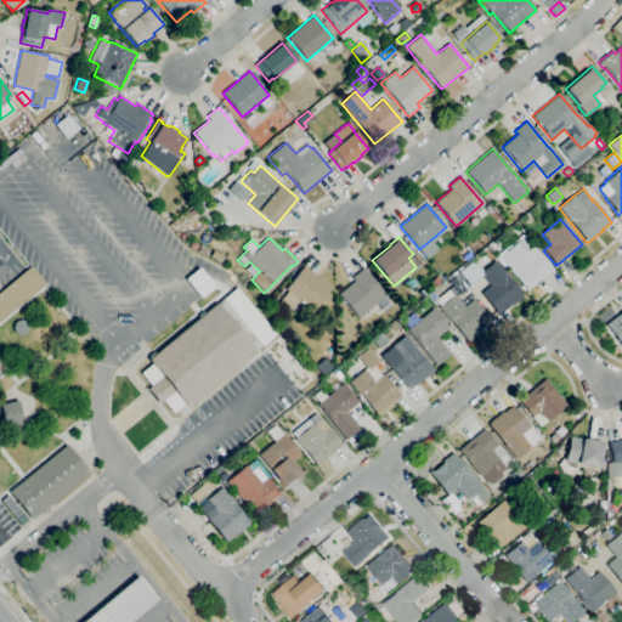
[(526,292),(504,265),(524,249),(526,252),(532,247),(538,254),(538,253),(553,270),(526,292)]
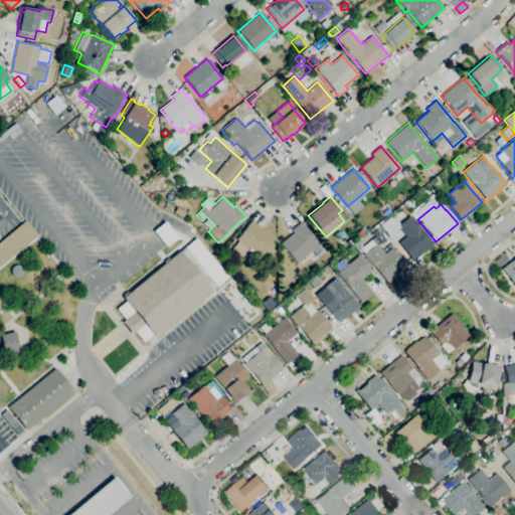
[(387,215),(383,210),(388,206),(392,211),(387,215)]
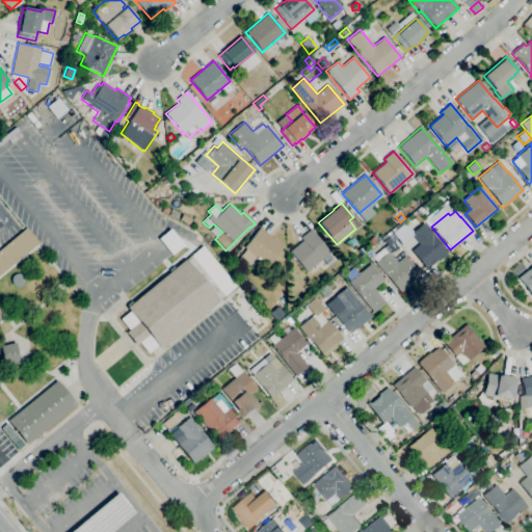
[(426,269),(411,250),(419,244),(410,234),(424,223),(447,253),(446,254),(447,255),(437,262),(437,261),(426,269)]
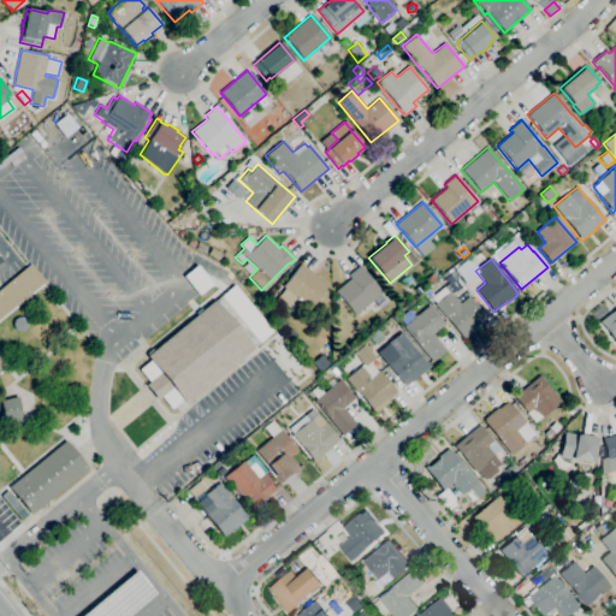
[(311,309),(300,301),(296,298),(289,308),(283,303),(278,309),(272,304),(284,289),(283,288),(301,264),(329,285),(311,309)]
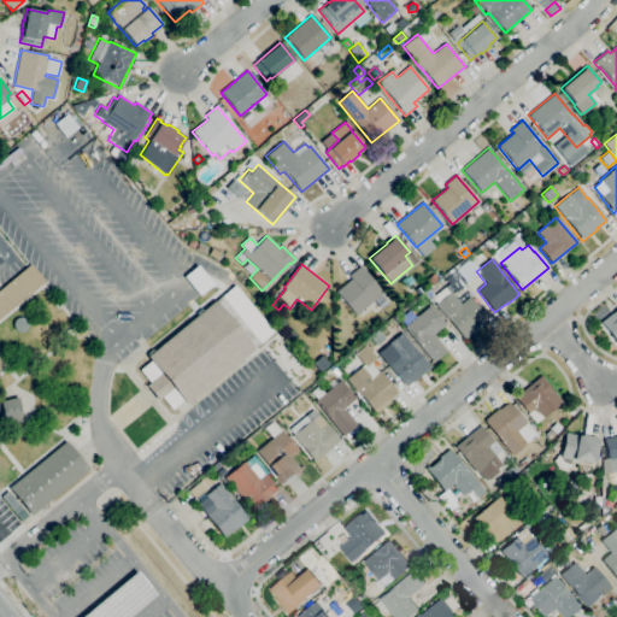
[(0,289),(30,265),(45,282),(0,318),(0,353),(6,362),(0,366),(0,289)]
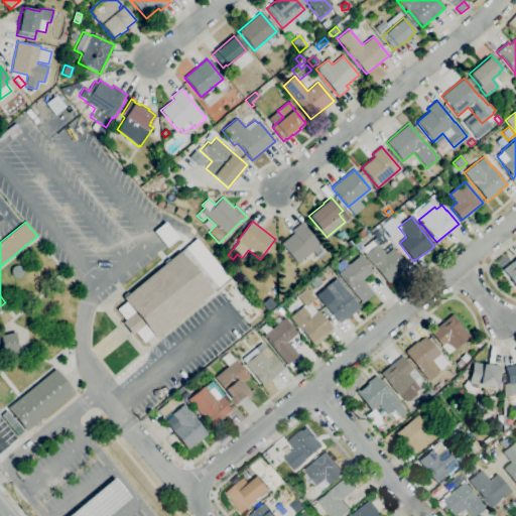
[(297,264),(281,244),(293,234),(291,231),(300,223),(319,245),(297,264)]
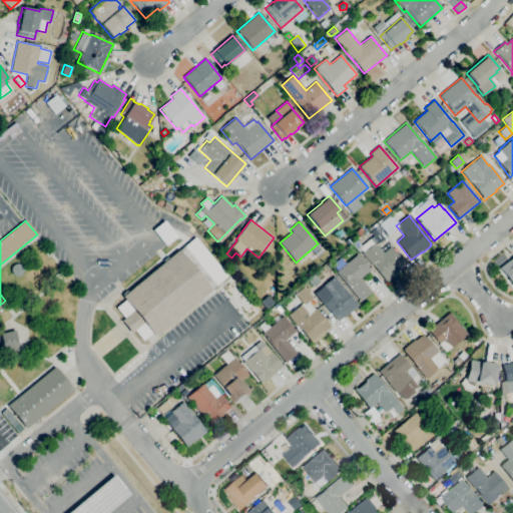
[(378,243),(369,232),(377,226),(386,236),(378,243)]
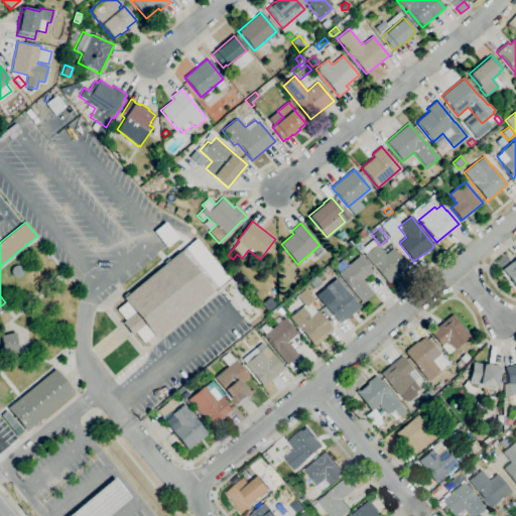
[(360,238),(357,234),(362,229),(366,234),(360,238)]
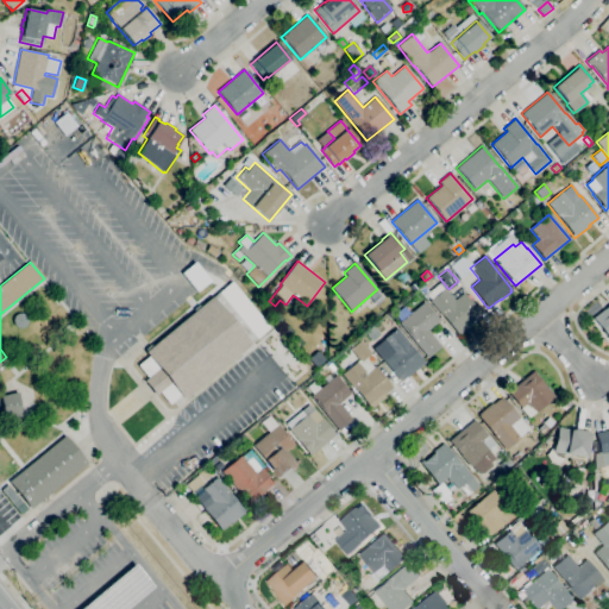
[(399,284),(395,280),(396,278),(395,277),(402,272),(405,271),(408,276),(407,277),(407,278),(401,284),(400,283),(399,284)]
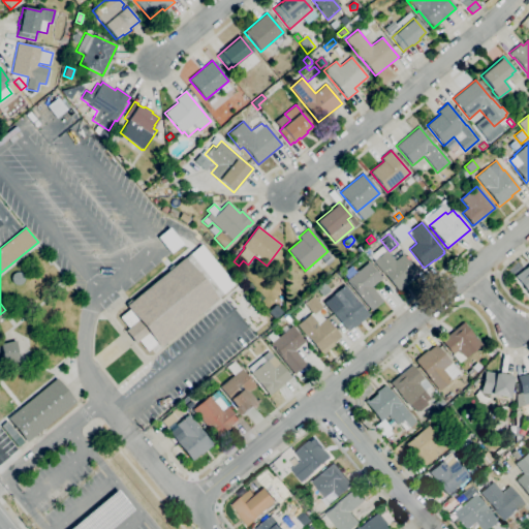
[(148,351),(138,341),(135,344),(125,332),(128,329),(120,317),(129,310),(126,306),(127,305),(125,304),(130,300),(132,301),(169,271),(167,269),(173,265),(174,267),(184,258),(185,258),(201,245),(235,285),(218,299),(218,300),(160,347),(157,344),(148,351)]
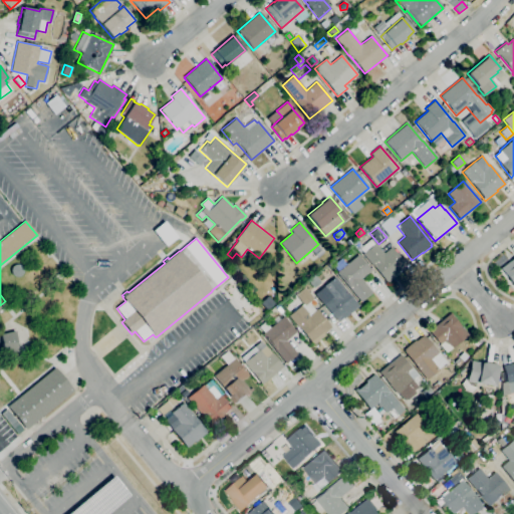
[(387,283),(362,254),(363,253),(359,248),(369,239),(373,244),(374,243),(383,253),(391,247),(405,264),(400,268),(402,270),(387,283)]
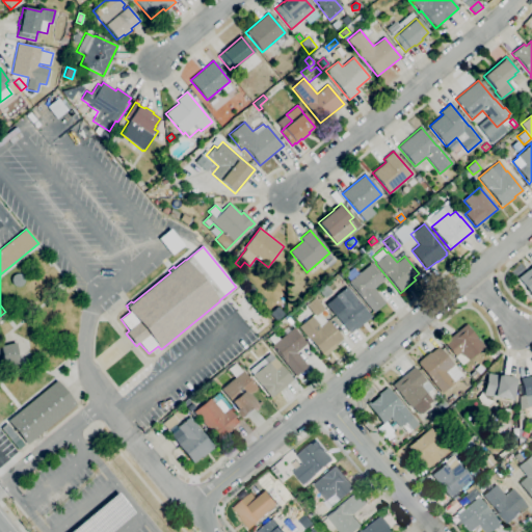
[(358,257),(354,253),(360,248),(364,253),(358,257)]
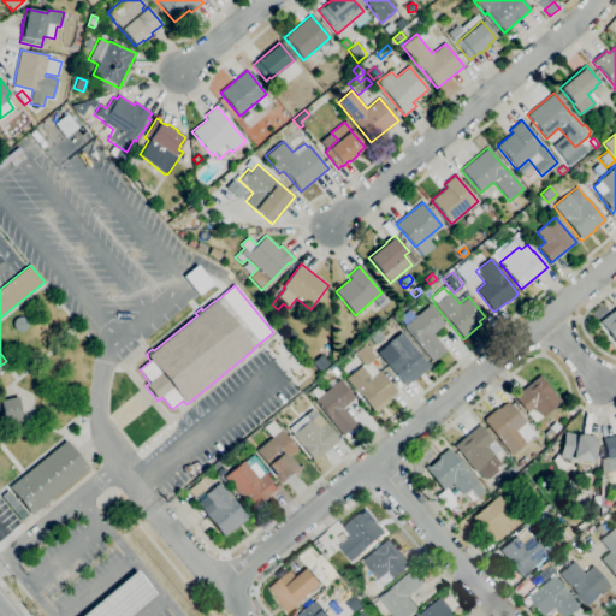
[(432,362),(403,327),(430,306),(434,312),(437,311),(442,317),(439,319),(444,324),(432,335),(446,350),(432,362)]
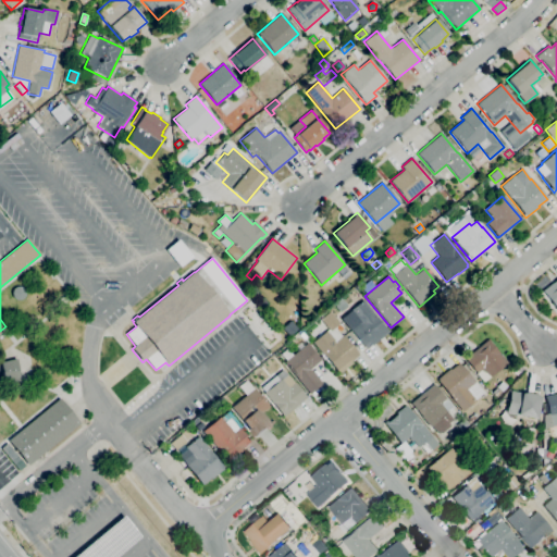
[(556,308),(542,291),(552,283),(553,283),(556,280),(556,308)]
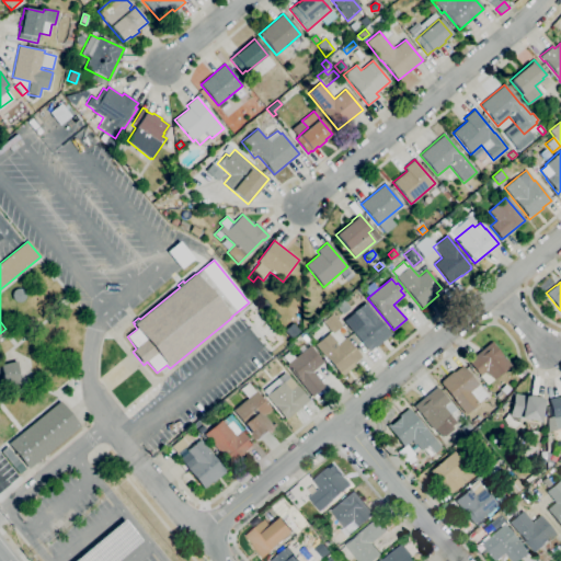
[(13,299),(12,296),(13,293),(15,289),(19,288),(22,289),(24,293),(25,296),(25,299),(22,301),(19,302),(15,301),(13,299)]
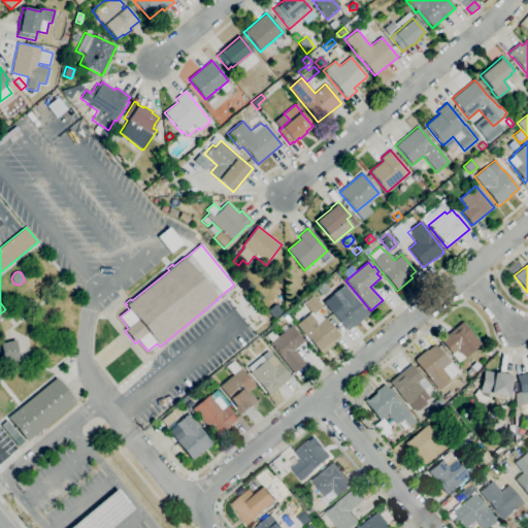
[(323,296),(316,289),(323,283),(329,290),(323,296)]
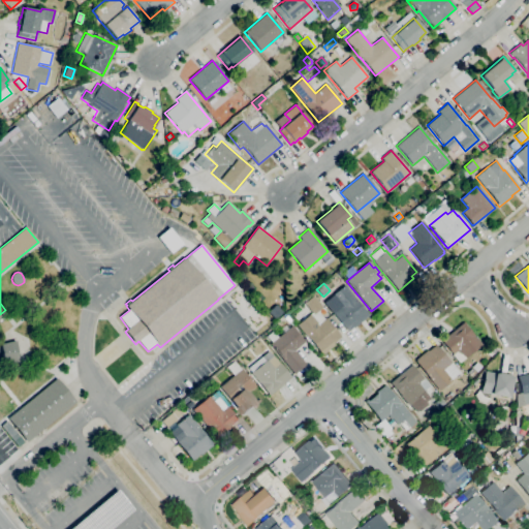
[(347,332),(333,313),(341,307),(332,296),(345,285),(369,315),(353,328),(347,332)]
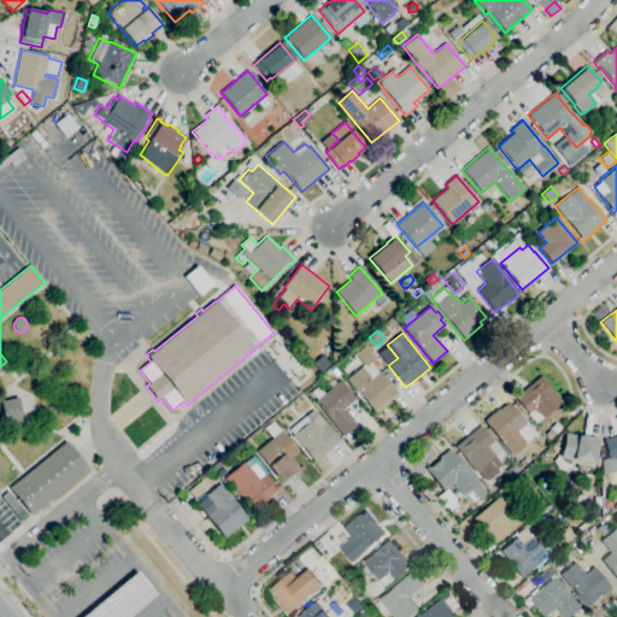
[(365,366),(354,353),(364,345),(376,358),(365,366)]
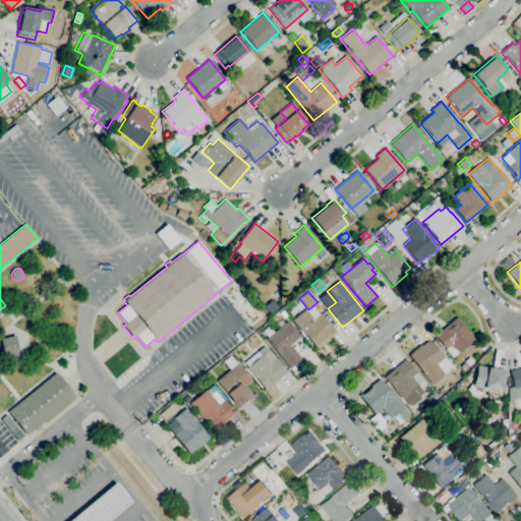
[(271,314),(264,306),(272,300),(279,308),(271,314)]
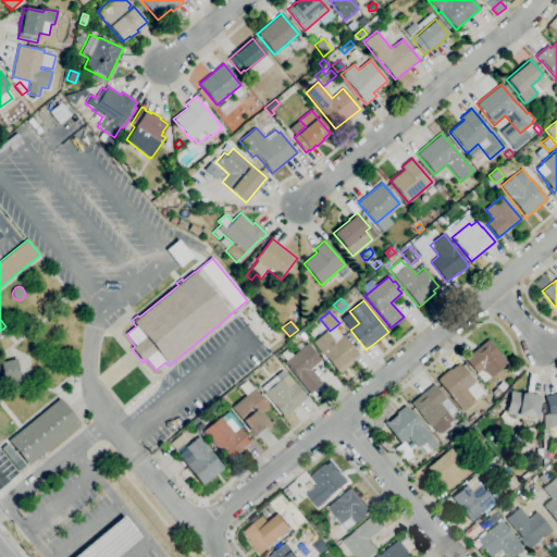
[(339,374),(323,355),(312,343),(326,331),(335,342),(343,335),(359,355),(351,361),(353,363),(339,374)]
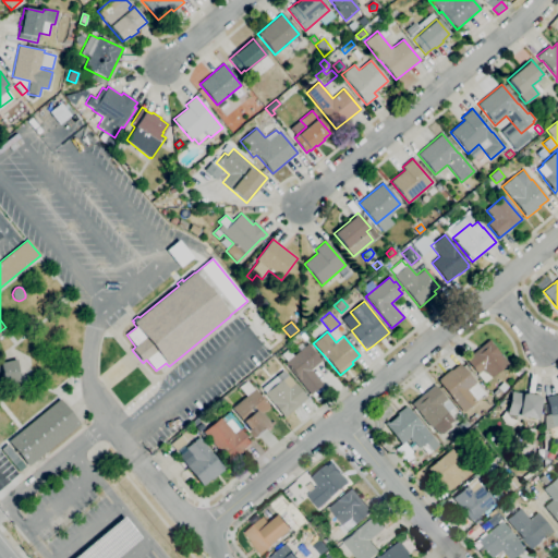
[(484,383),(464,361),(487,341),(498,354),(499,353),(509,363),(492,378),(490,378),(484,383)]
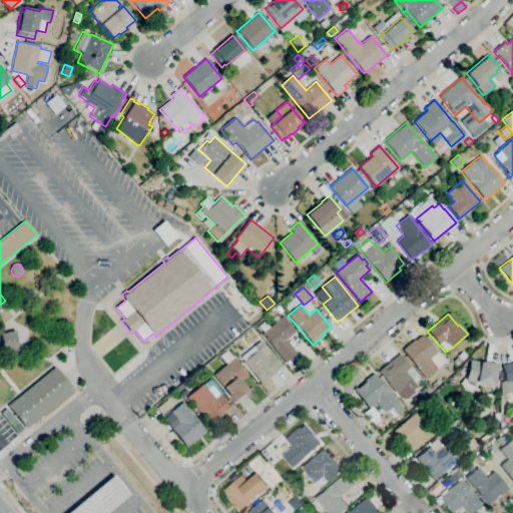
[(286,364),(262,334),(263,333),(259,327),(265,321),(270,327),(283,316),(296,332),(286,340),(297,354),(286,364)]
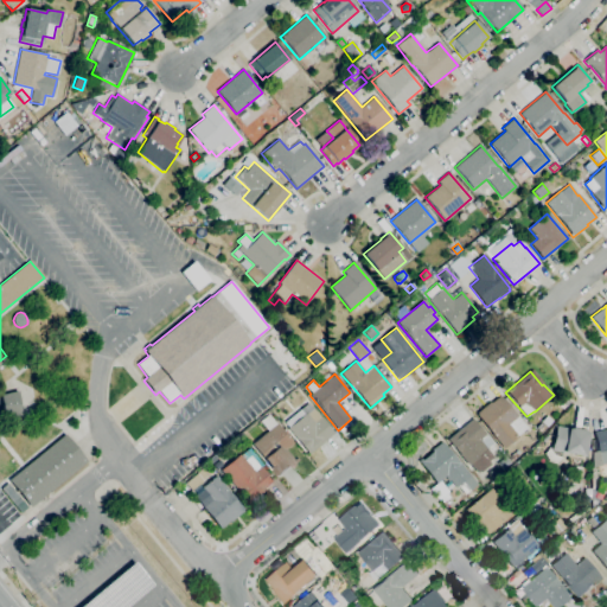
[(1,393),(4,415),(20,414),(18,391),(1,393)]
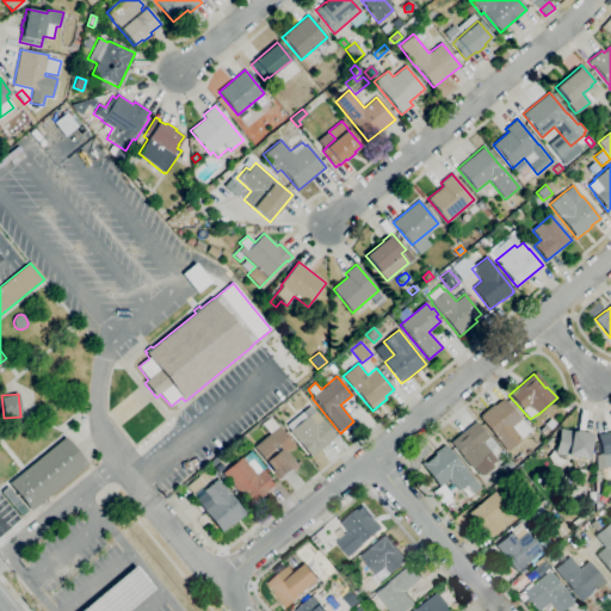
[(507,451),(480,418),(480,417),(493,405),(494,406),(504,397),(528,427),(518,436),(522,439),(507,451)]
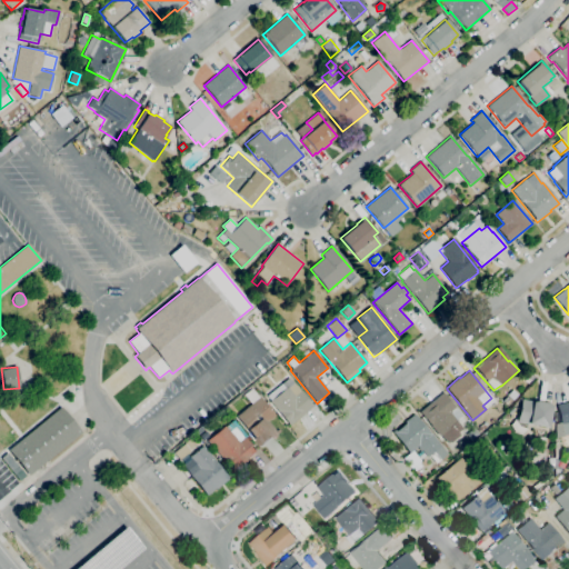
[(289,426),(269,401),(287,387),(295,396),(300,391),(312,406),(289,426)]
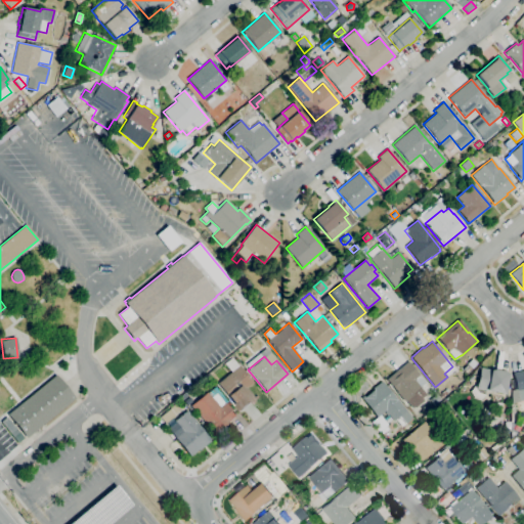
[(239,411),(217,383),(231,372),(224,363),(231,358),(237,366),(239,365),(253,383),(247,388),(254,397),(256,395),(258,397),(239,411)]
